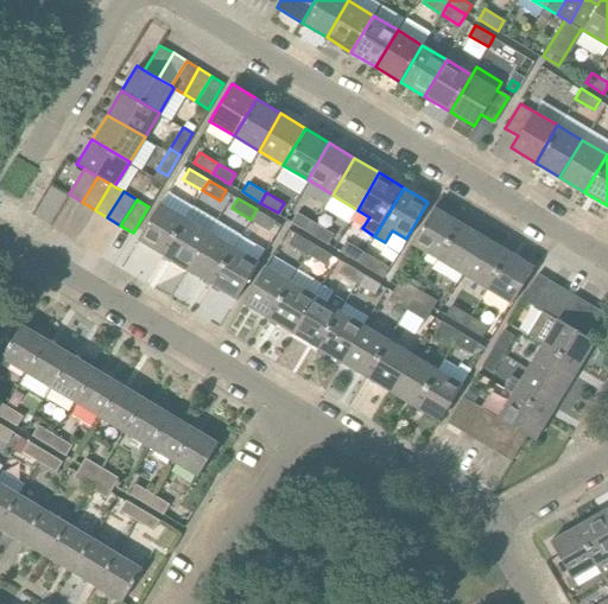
[(138,239),(163,254),(185,216),(160,202),(138,239)]
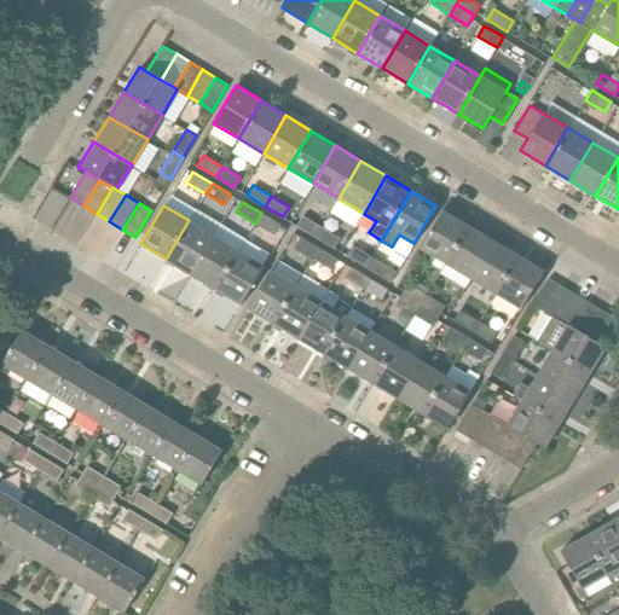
[(420,248),(445,262),(468,225),(443,209),(420,248)]
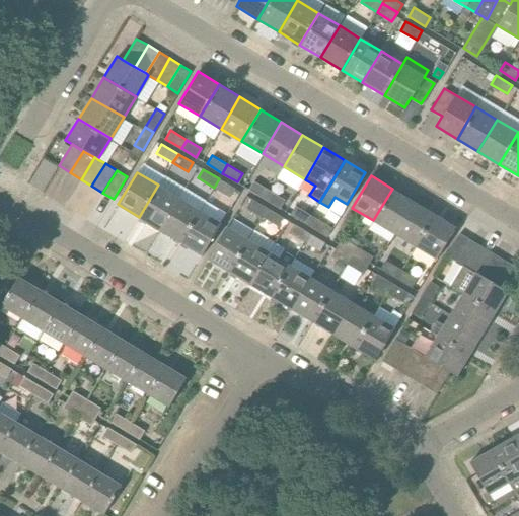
[(229,197),(234,188),(219,178),(214,188),(229,197)]
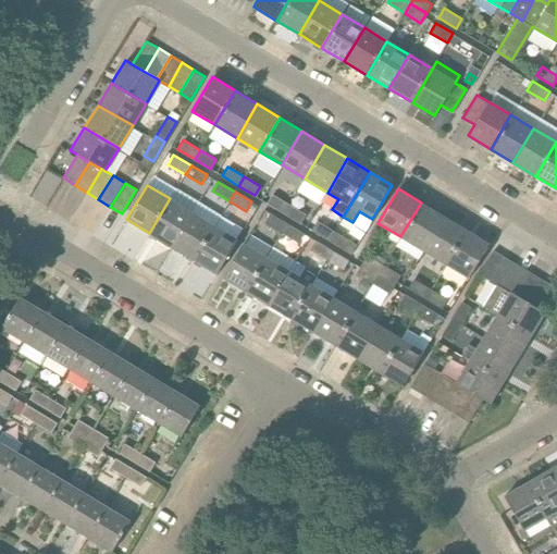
[(284,213),(289,204),(272,194),(267,202),(284,213)]
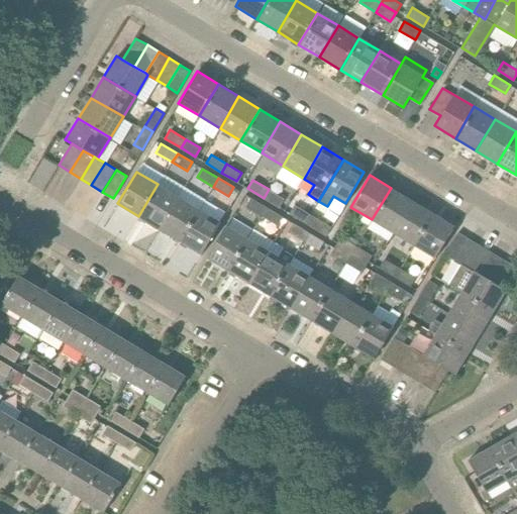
[(138,216),(159,228),(178,197),(158,184),(138,216)]
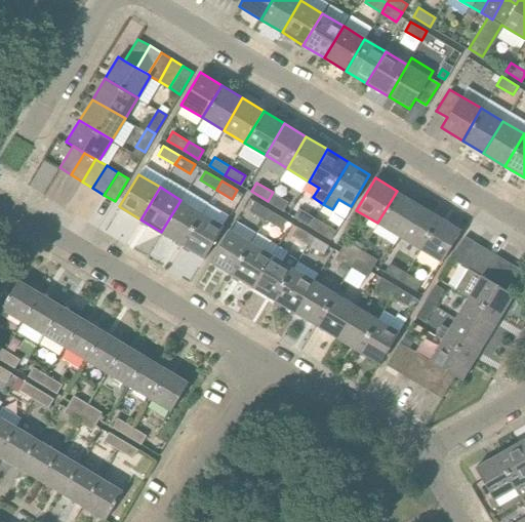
[(377,223),(399,236),(418,203),(397,191),(377,223)]
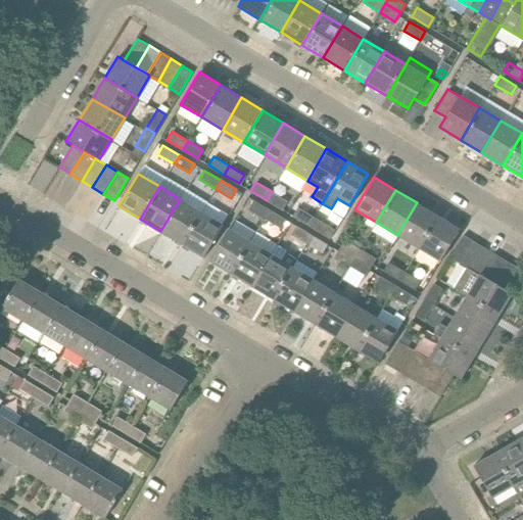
[(282,209),(287,200),(272,191),(267,200),(282,209)]
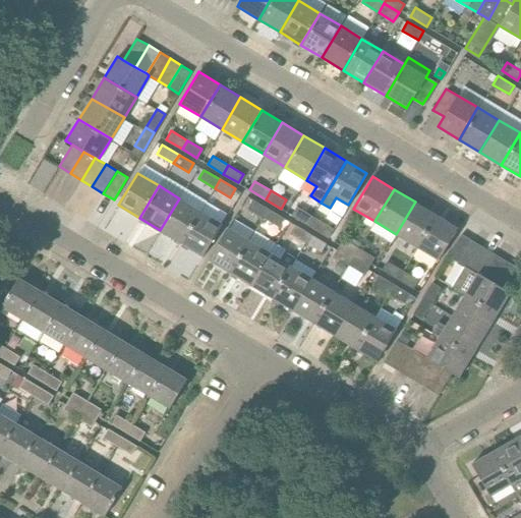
[(160,230),(181,243),(200,211),(179,198),(160,230)]
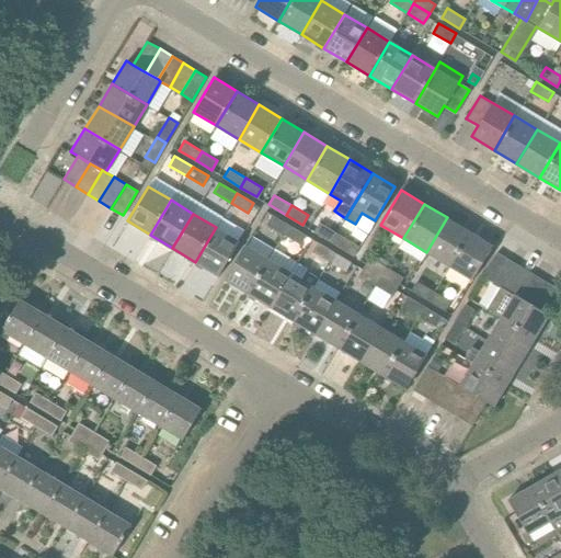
[(284,234),(289,225),(272,214),(266,224),(284,234)]
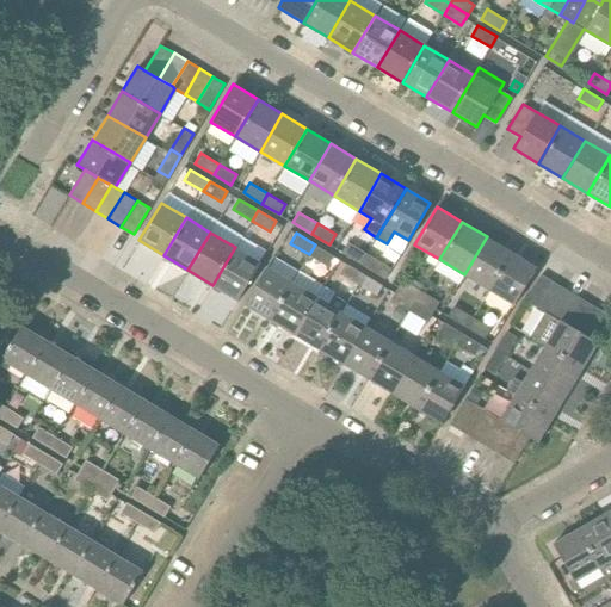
[(464,274),(488,289),(511,252),(487,236),(464,274)]
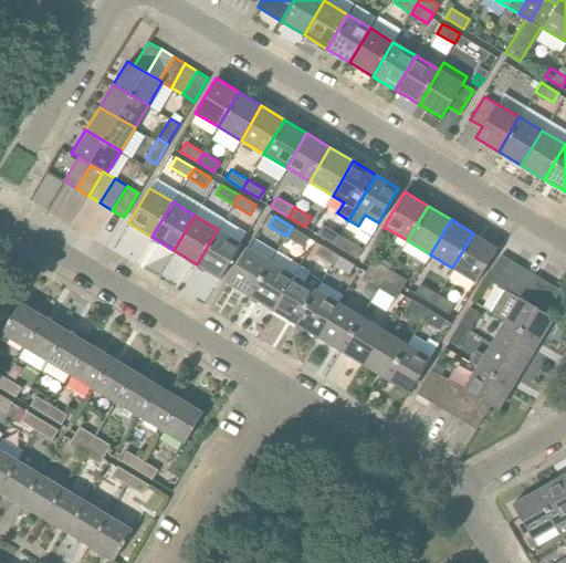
[(334,243),(339,235),(322,223),(316,233),(334,243)]
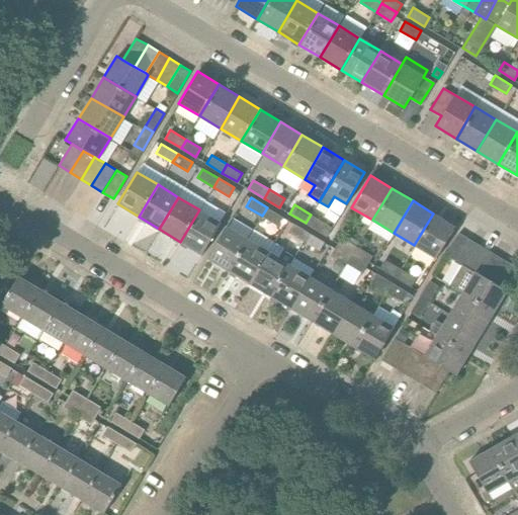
[(277,225),(282,217),(267,207),(262,216),(277,225)]
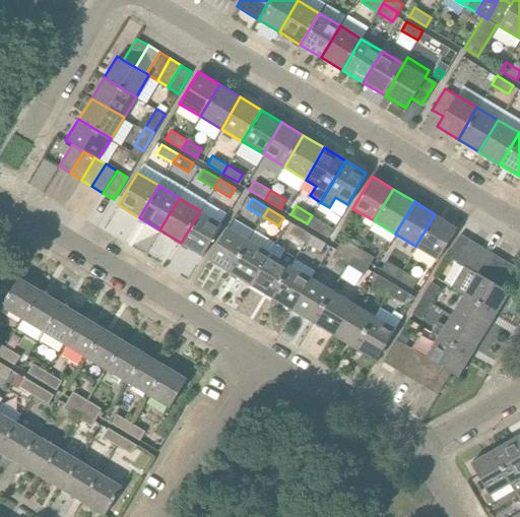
[(200,210),(181,243),(202,255),(221,223),(200,210)]
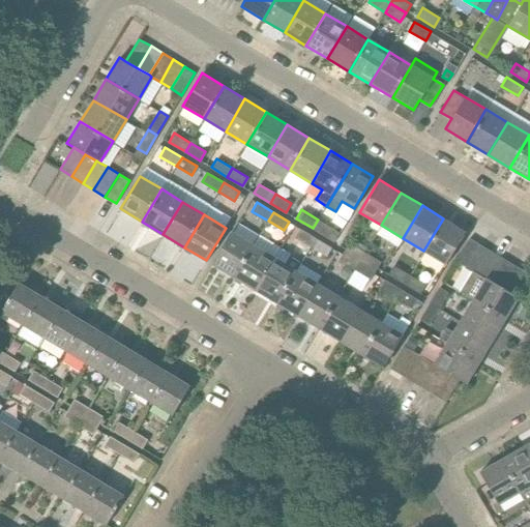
[(423,251),(445,264),(465,231),(443,218),(423,251)]
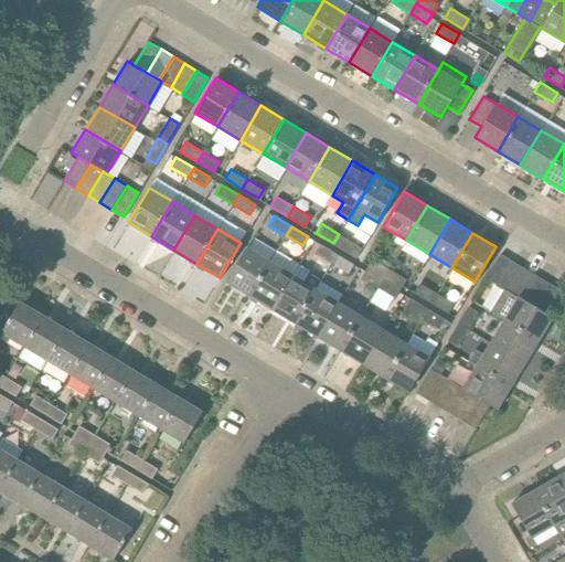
[(356,257),(362,247),(339,234),(333,243),(356,257)]
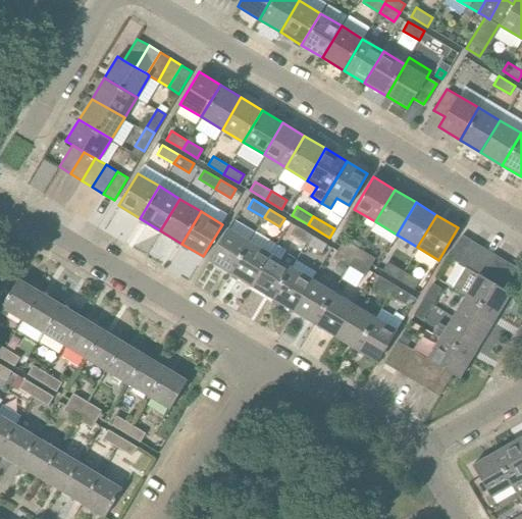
[(306,243),(311,235),(296,224),(291,234),(306,243)]
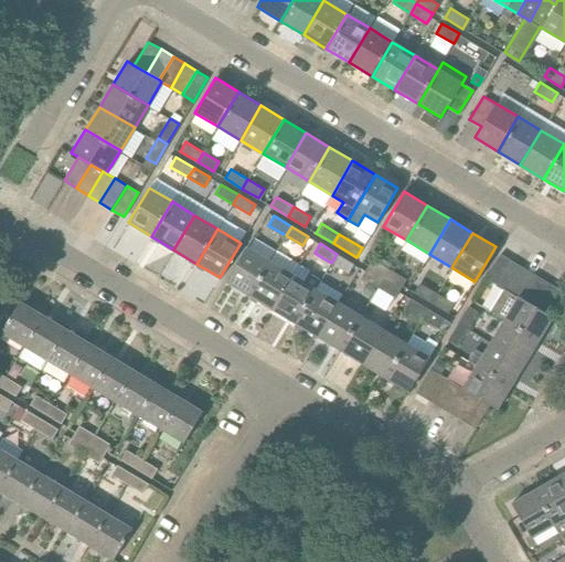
[(226,282),(249,296),(270,261),(247,246),(226,282)]
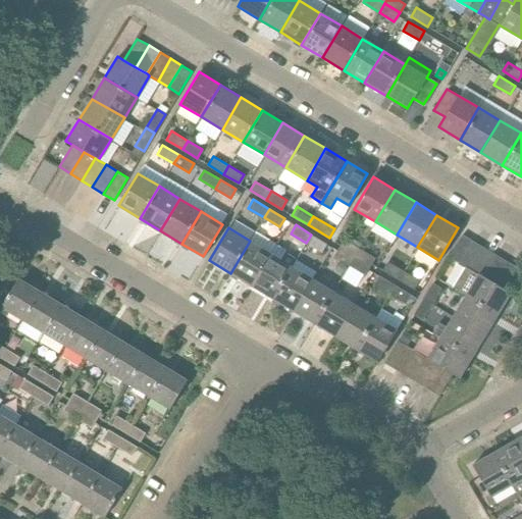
[(230,273),(252,286),(271,254),(276,246),(255,234),(250,241),(230,273)]
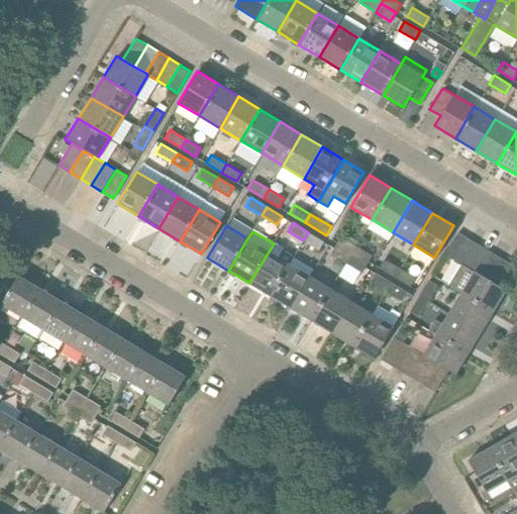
[(443,253),(454,260),(468,237),(456,231),(443,253)]
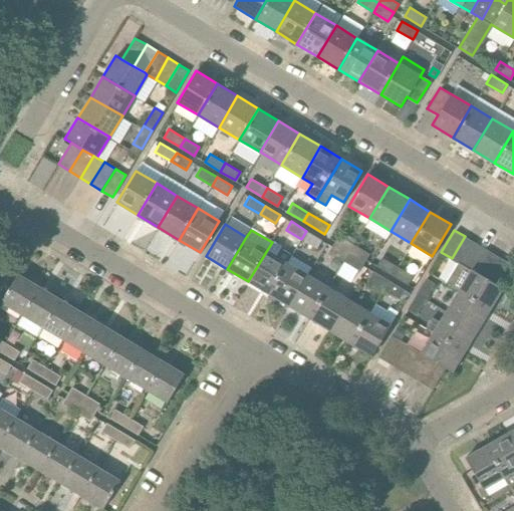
[(316,248),(321,240),(306,231),(301,239),(316,248)]
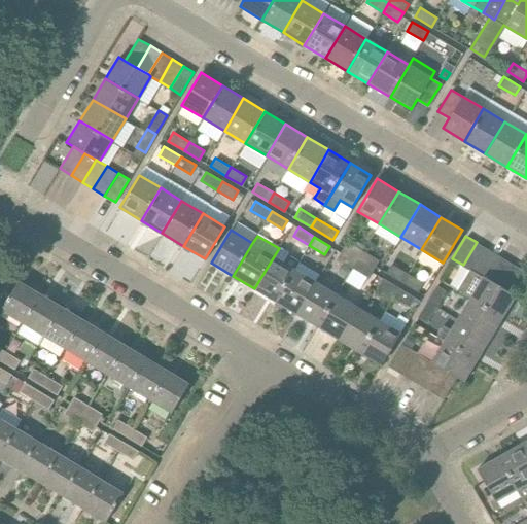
[(359,258),(363,250),(347,241),(343,248),(359,258)]
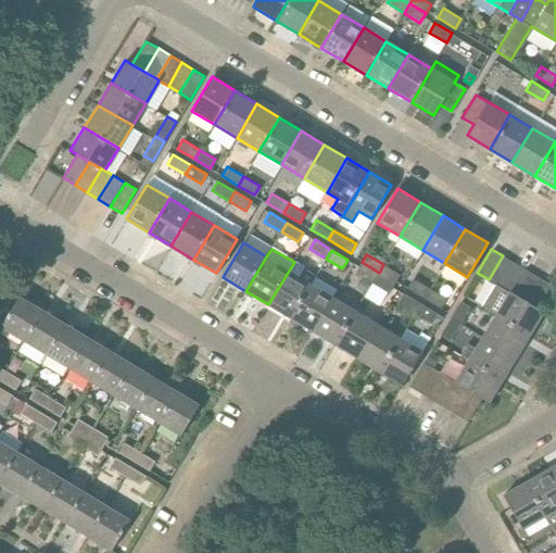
[(489,279),(497,285),(501,287),(515,263),(503,255),(489,279)]
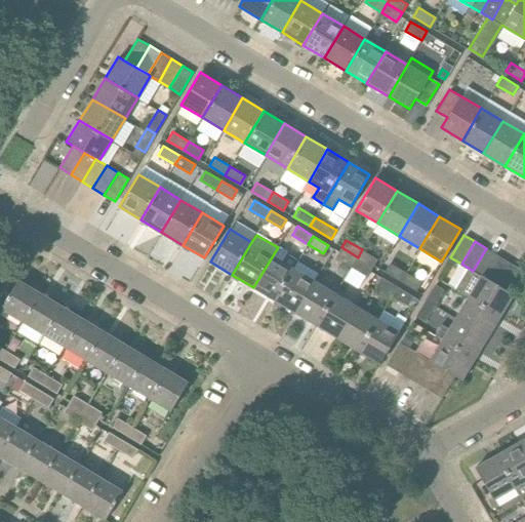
[(352,267),(358,257),(341,247),(335,257),(352,267)]
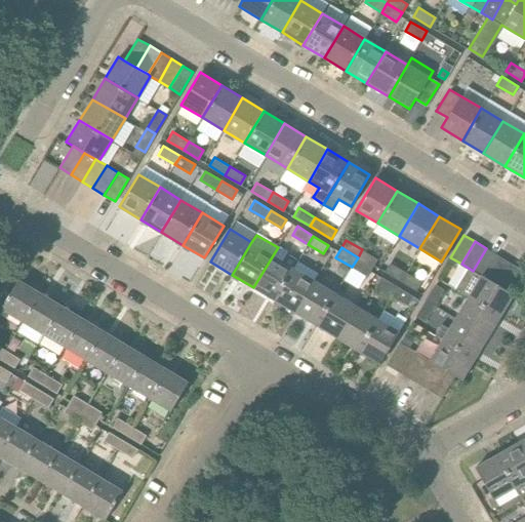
[(473,271),(484,277),(497,254),(486,248),(473,271)]
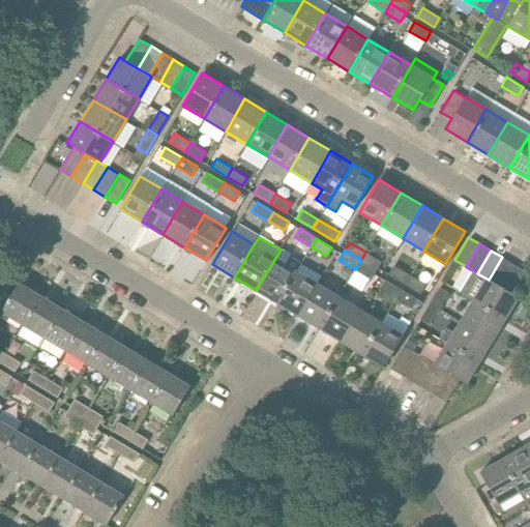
[(376,269),(381,261),(365,252),(361,260),(376,269)]
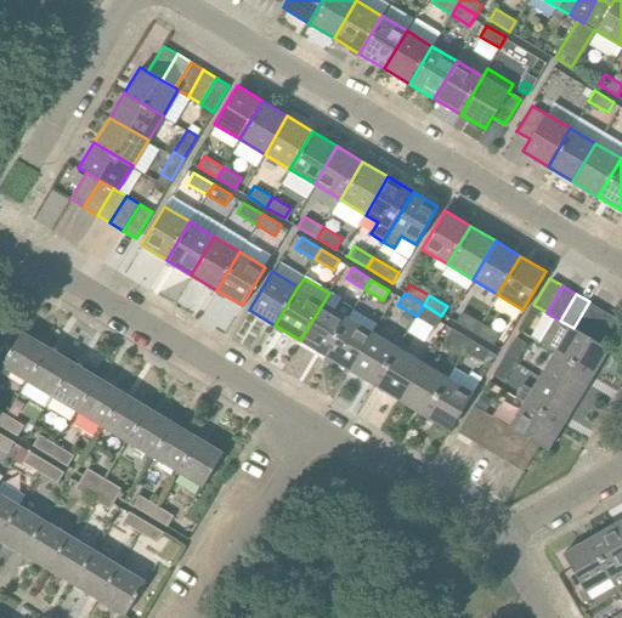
[(324,355),(348,317),(352,307),(340,300),(334,309),(323,302),(300,340),(324,355)]
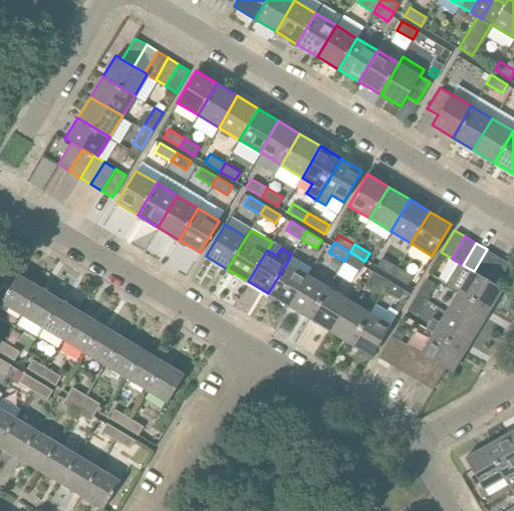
[(474,271),(484,277),(497,256),(487,249),(474,271)]
